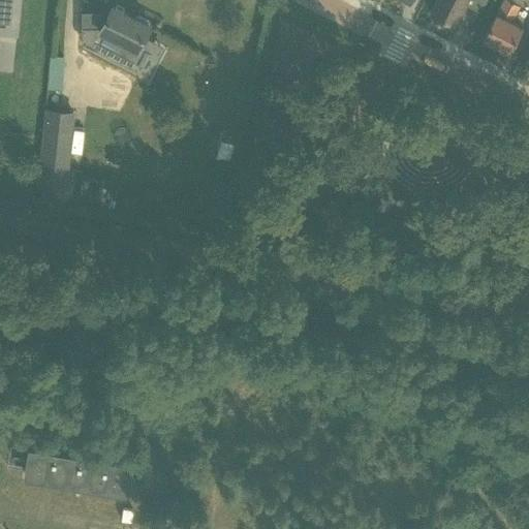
[(435,0),(430,11),(454,25),(466,0),(435,0)]
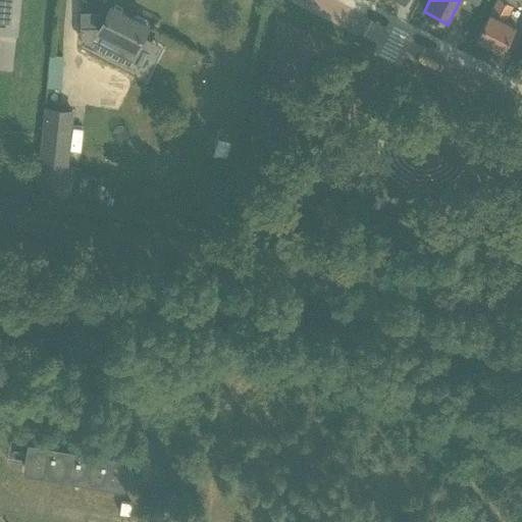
[(511,5),(510,4),(512,0),(494,0),(476,39),(502,52),(515,27),(503,21),(511,5)]
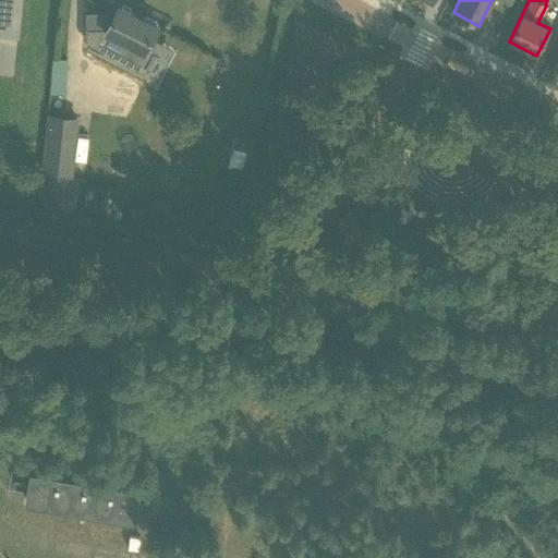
[(0,3),(0,23),(12,25),(13,4),(0,3)]
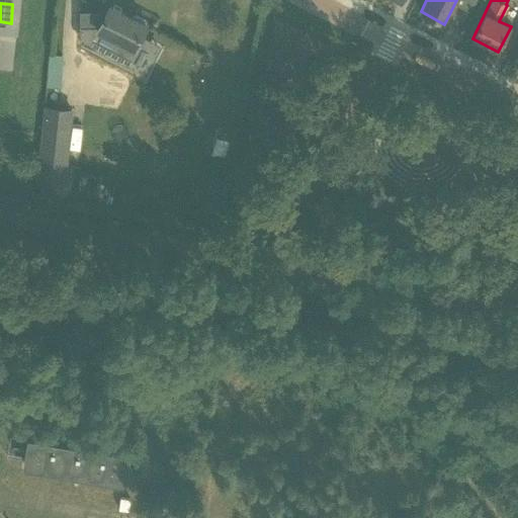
[(134,19),(116,10),(109,6),(107,12),(81,12),(81,30),(99,30),(97,33),(133,51),(146,25),(143,23),(145,21),(136,16),(134,19)]
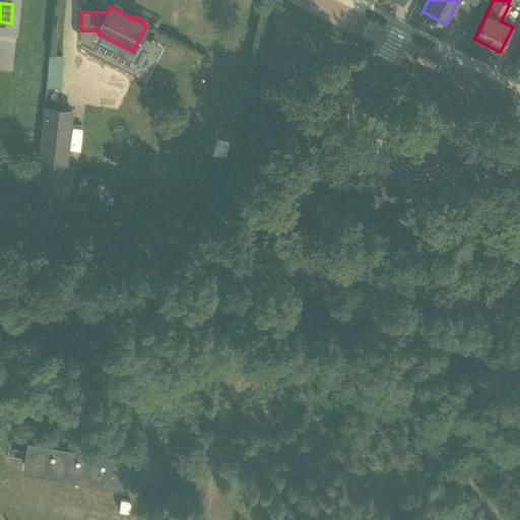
[(64,54),(50,53),(47,85),(61,86),(64,54)]
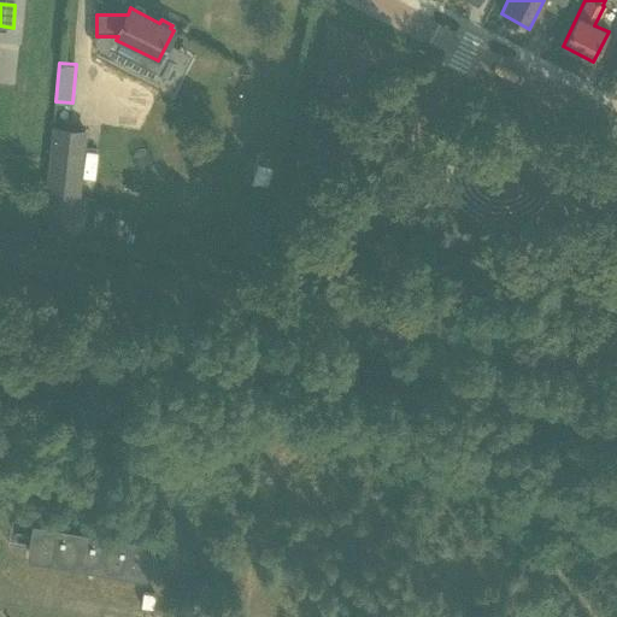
[(83,131),(71,130),(56,129),(46,216),(75,219),(83,131)]
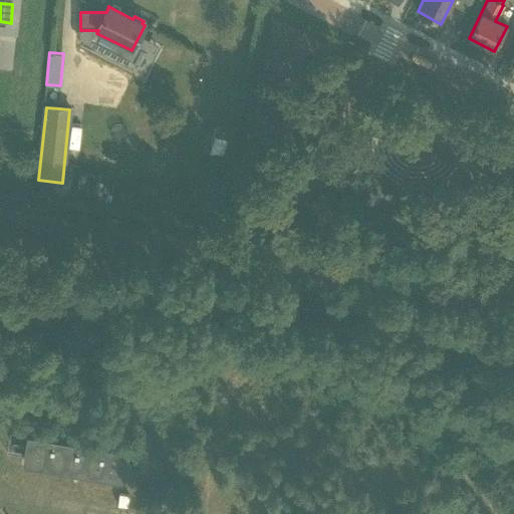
[(122,479),(126,455),(126,454),(29,438),(25,463),(122,479)]
